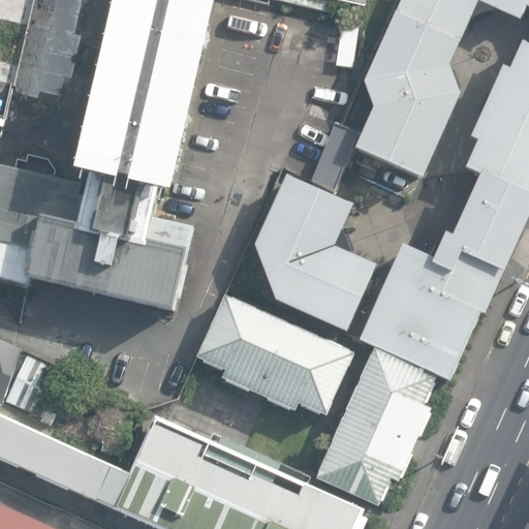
[(84,0),(0,0),(0,89),(62,102),(84,0)]
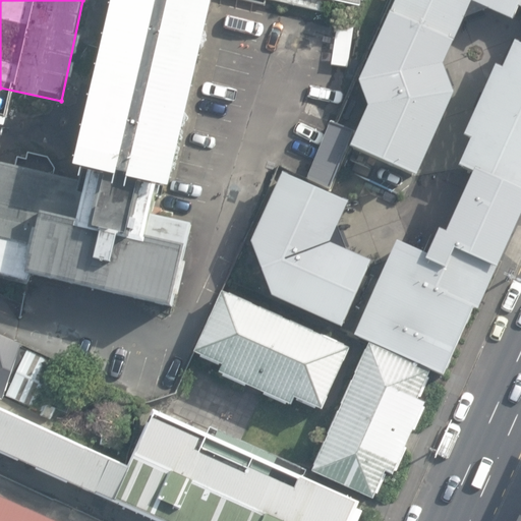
[(116,0),(76,179),(0,163),(0,280),(172,313),(190,226),(151,214),(155,191),(171,192),(218,0),(116,0)]
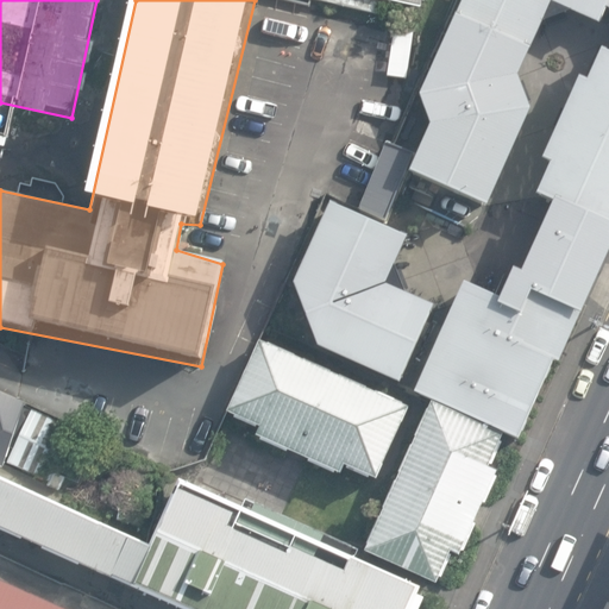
[(414,391),(433,400),(504,432),(519,439),(554,360),(559,363),(608,251),(608,0),(463,0),(420,94),(432,125),(410,171),(488,206),(531,110),(518,76),(552,2),(600,24),(607,7),(608,8),(608,50),(602,48),(588,80),(579,76),(544,158),(552,162),(538,193),(554,201),(522,271),(514,268),(501,297),(465,282),(414,391)]
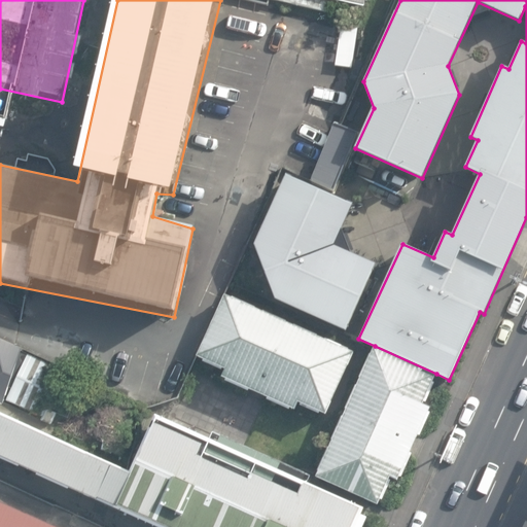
[(336,191),(358,135),(335,126),(312,181),(336,191)]
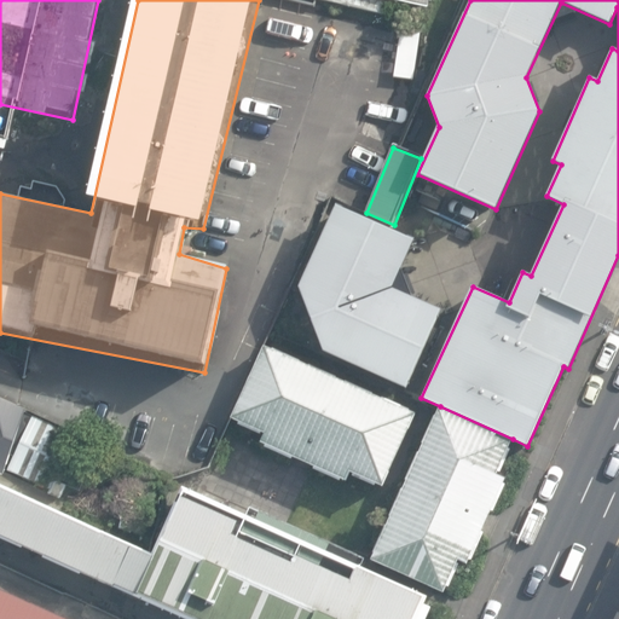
[(324,352),(408,389),(443,310),(393,289),(416,239),(336,204),(300,288),(324,352)]
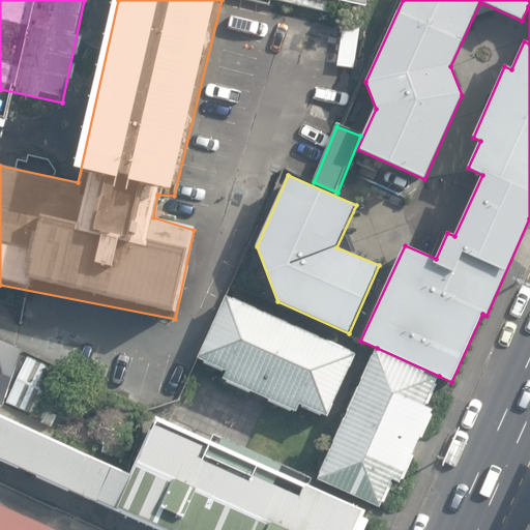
[(356,354),(226,296),(198,358),(227,371),(224,379),(296,412),(300,404),(330,417),(356,354)]
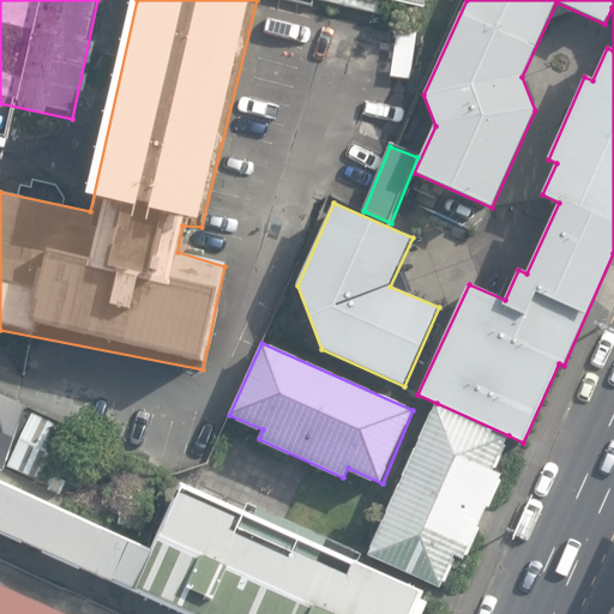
[(0,470),(4,473),(26,405),(0,392),(0,470)]
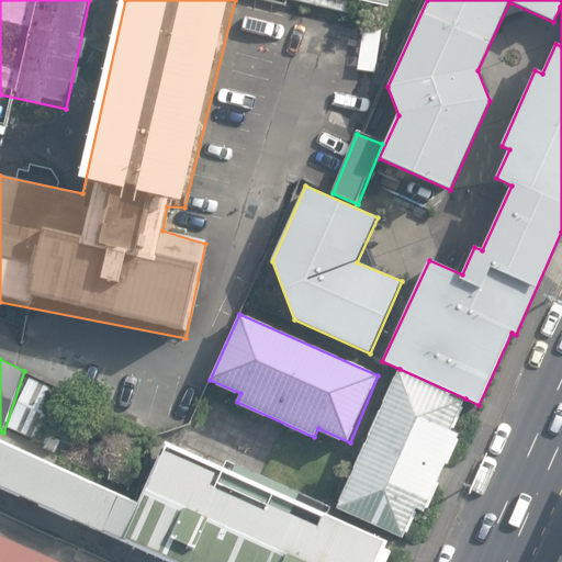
[(451,429),(465,398),(400,369),(336,508),(403,538),(416,508),(424,512),(460,433),(451,429)]
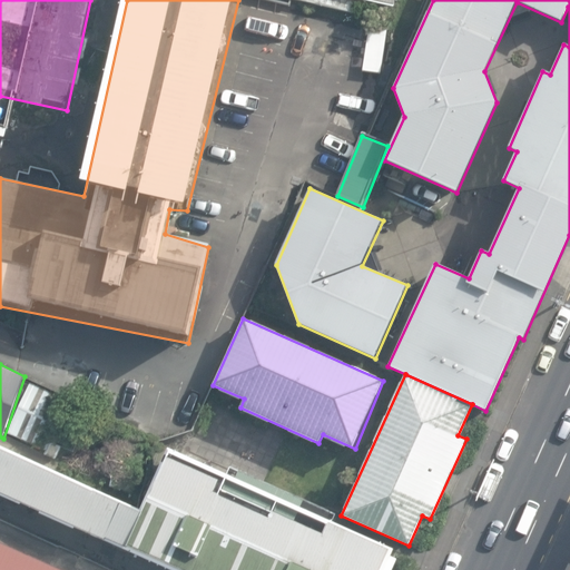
[(30,383),(7,433),(48,452),(71,403),(30,383)]
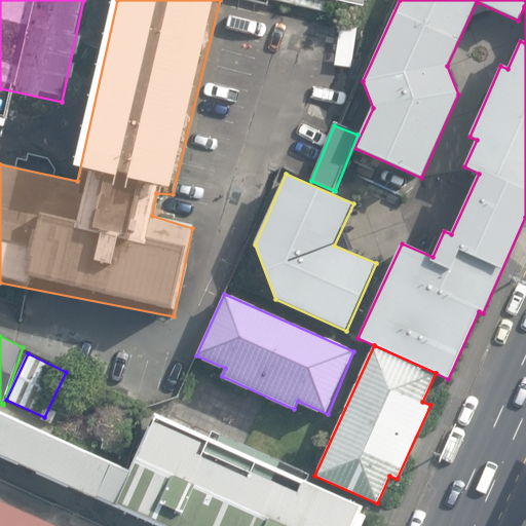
[(116,505),(132,472),(0,412),(0,455),(98,499),(98,497),(116,505)]
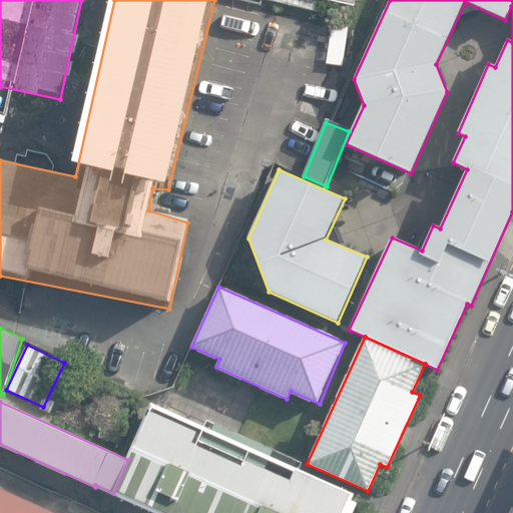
[(128,460),(113,493),(157,512),(353,512),(358,503),(353,501),(356,495),(300,470),(303,462),(207,420),(204,427),(154,404),(128,460)]
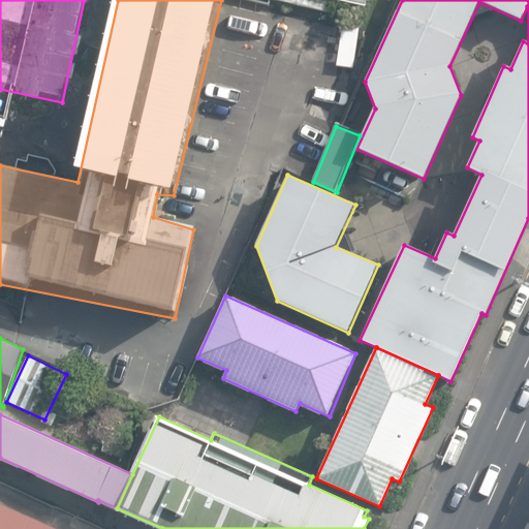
[(58,528),(0,503),(0,528),(58,528)]
